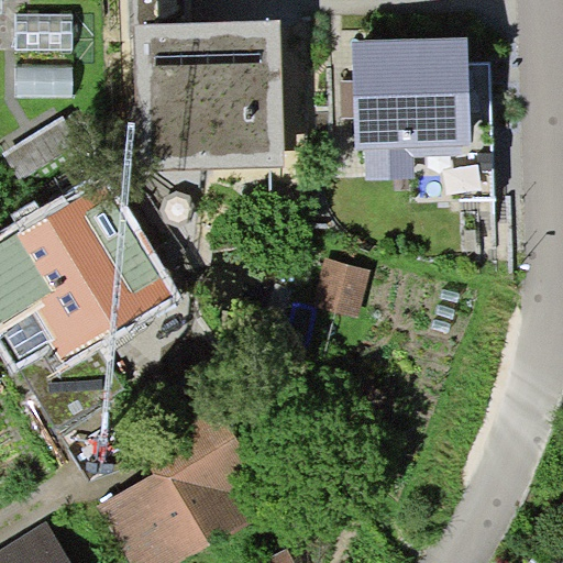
[(134,0),(136,24),(192,22),(191,0),(134,0)]
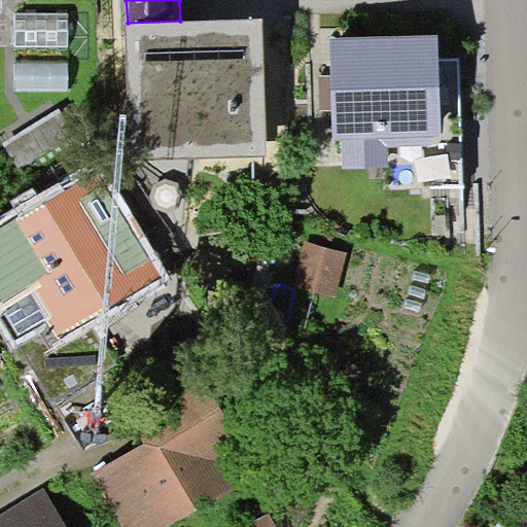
[(18,13),(16,46),(69,47),(70,13),(18,13)]
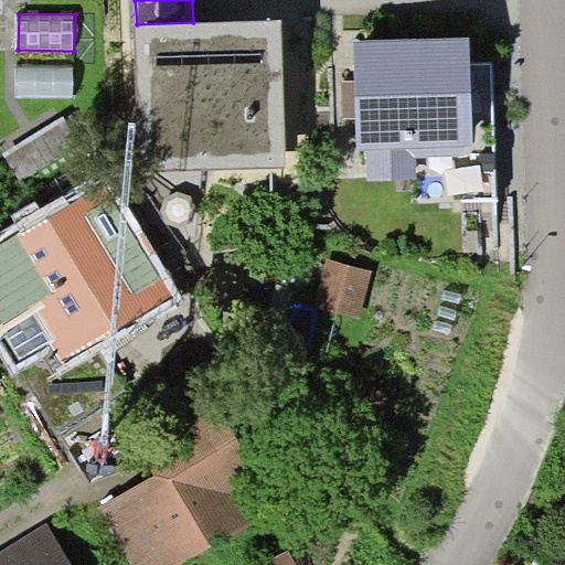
[(193,22),(137,24),(141,172),(286,168),(283,20),(193,22)]
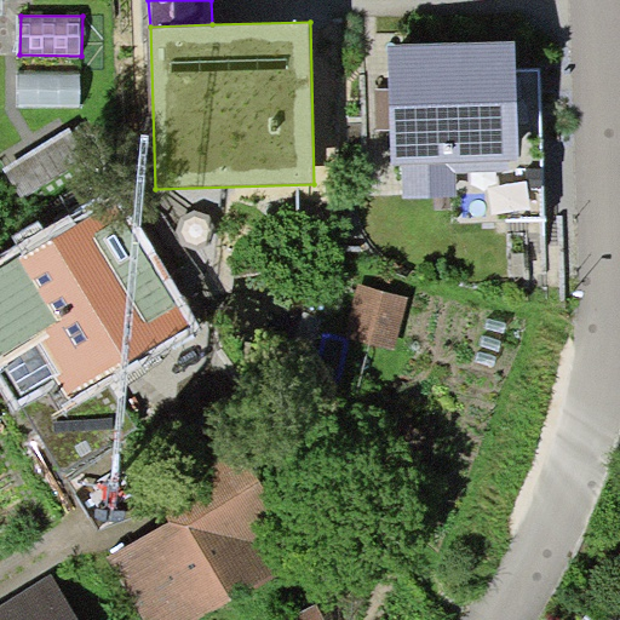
[(516,41),(389,45),(390,89),(391,130),(391,164),(403,164),(405,197),(457,196),(457,171),(520,170),(516,41)]
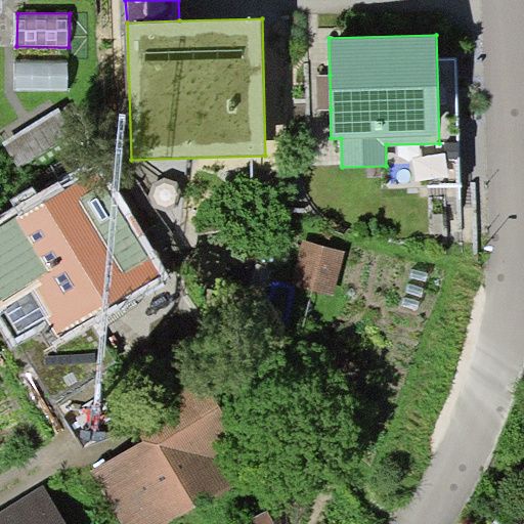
[(63,60),(12,60),(12,87),(63,88),(63,60)]
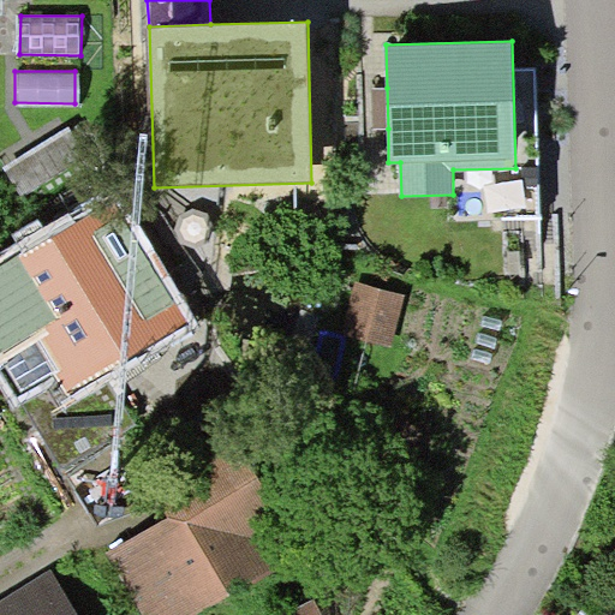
[(388,129),(387,88),(372,89),(374,130),(388,129)]
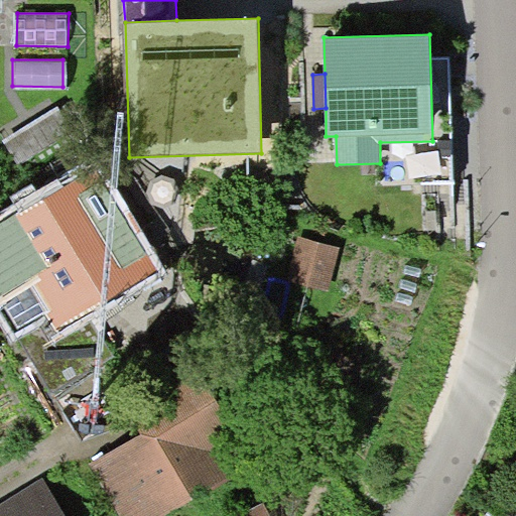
[(95,156),(0,212),(0,324),(12,344),(50,321),(60,339),(166,276),(95,156)]
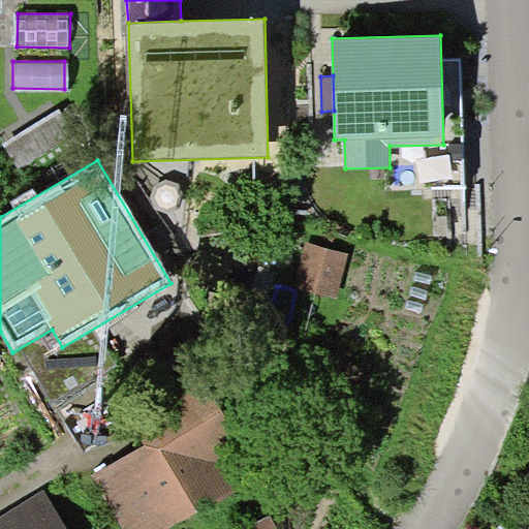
[(306,242),(297,285),(339,294),(349,251),(306,242)]
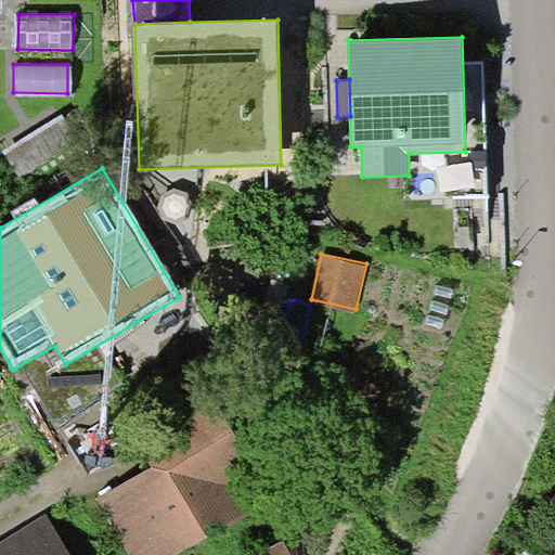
[(156,464),(100,497),(133,554),(173,554),(230,523),(232,527),(280,499),(204,371),(128,415),(156,464)]
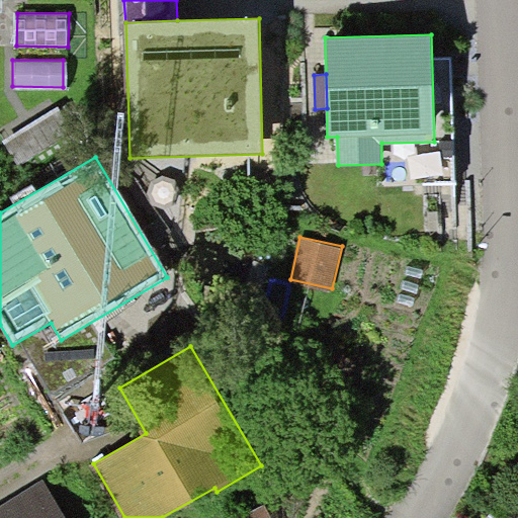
[(67,517),(45,479),(0,505),(0,517),(67,517)]
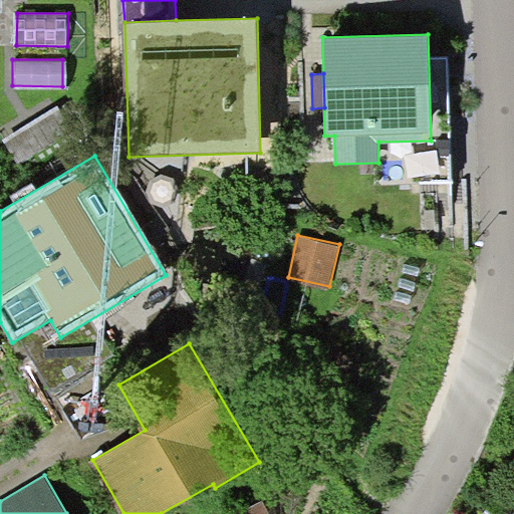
[(270,513),(265,502),(239,513),(270,513)]
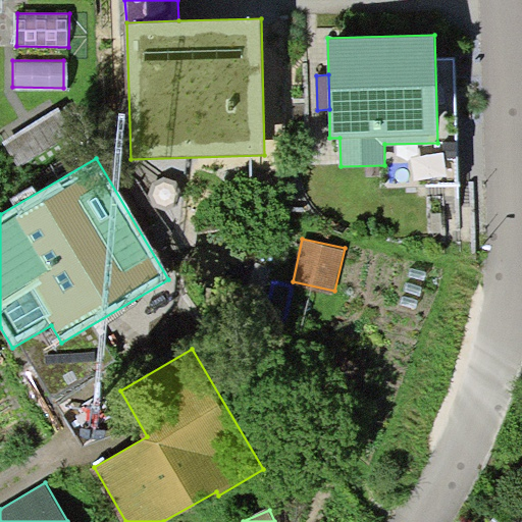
All buildings are outlined.
